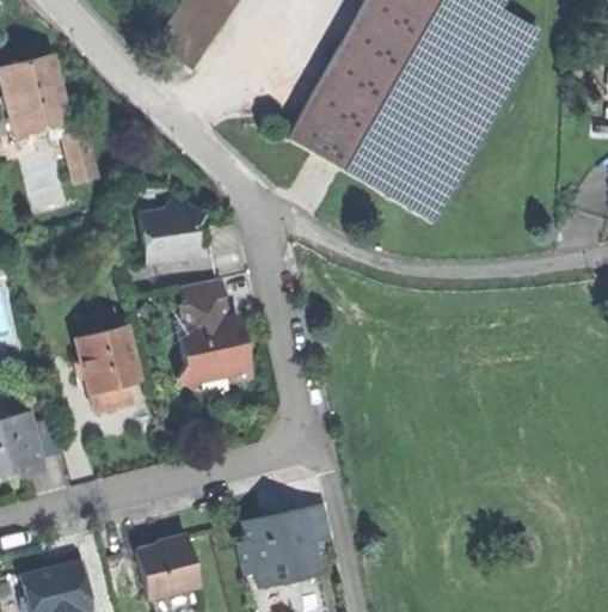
[(183,0),(153,47),(188,68),(232,0),(183,0)]
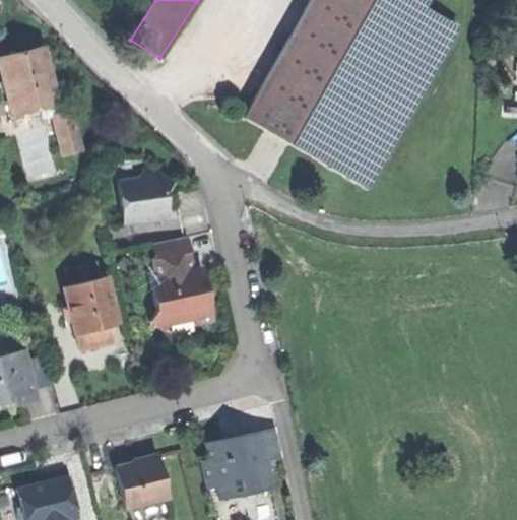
[(361,0),(310,0),(245,117),(297,145),(333,167),(411,27),(361,0)]
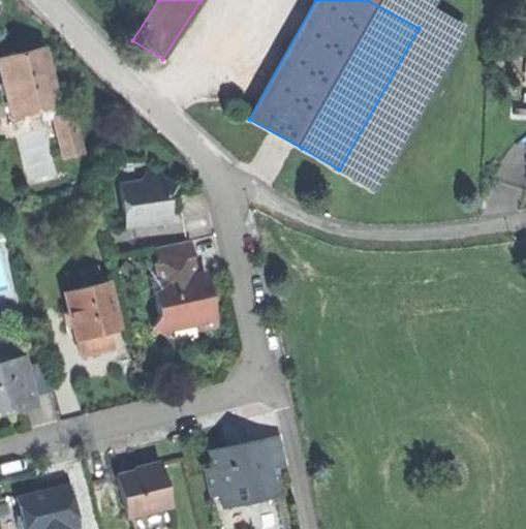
[(367,0),(419,28),(431,6),(433,0),(367,0)]
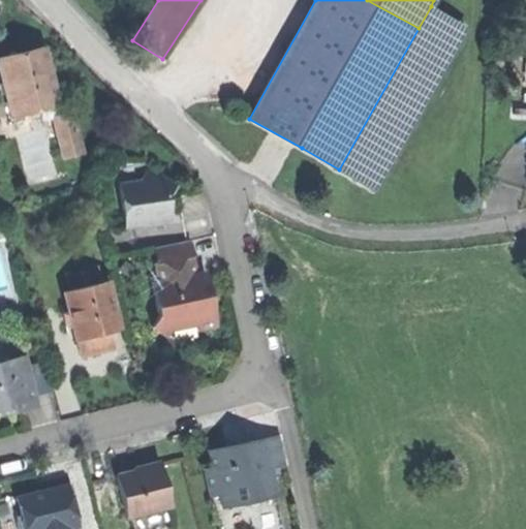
[(466,26),(431,6),(419,28),(339,169),(375,189),(466,26)]
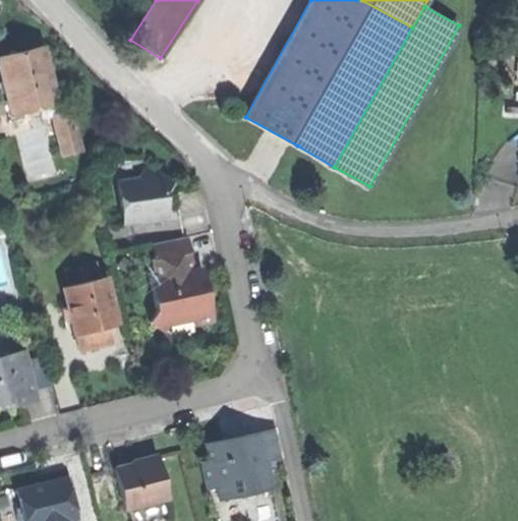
[(21,56),(2,60),(15,114),(43,108),(60,104),(47,50),(21,56)]
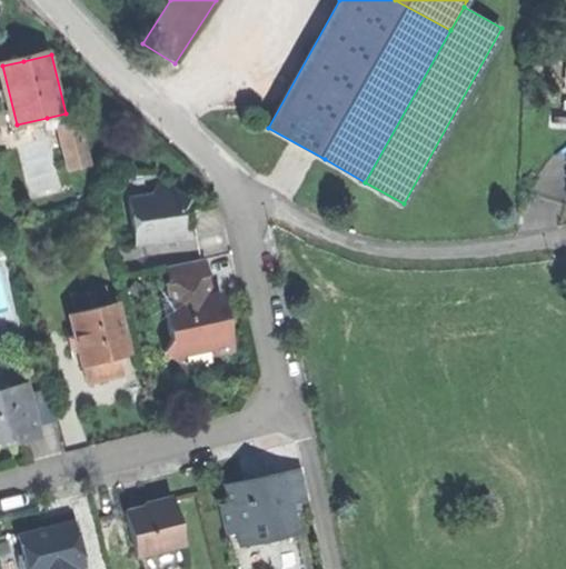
[(68,125),(66,113),(47,118),(50,130),(62,127),(61,126),(68,125)]
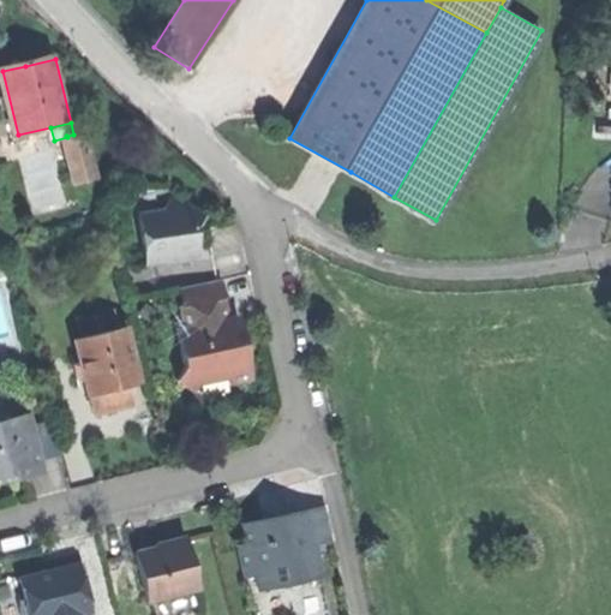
[(73,135),(66,136),(67,137),(78,185),(102,179),(90,130),(73,135)]
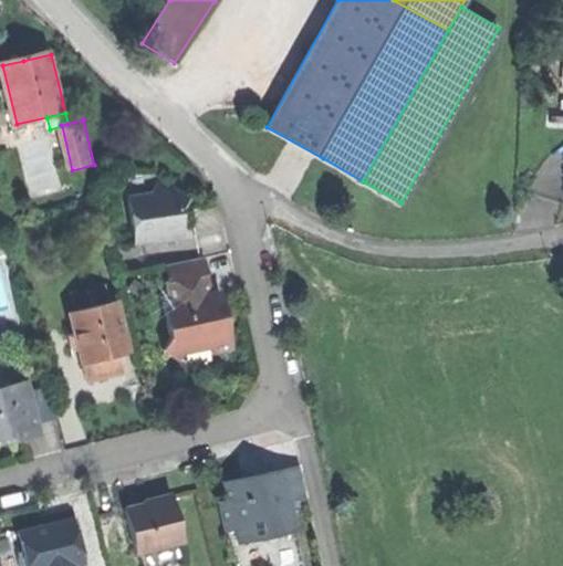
[(132,197),(137,241),(158,239),(159,242),(174,240),(173,230),(185,229),(183,209),(190,197),(164,179),(154,195),(132,197)]
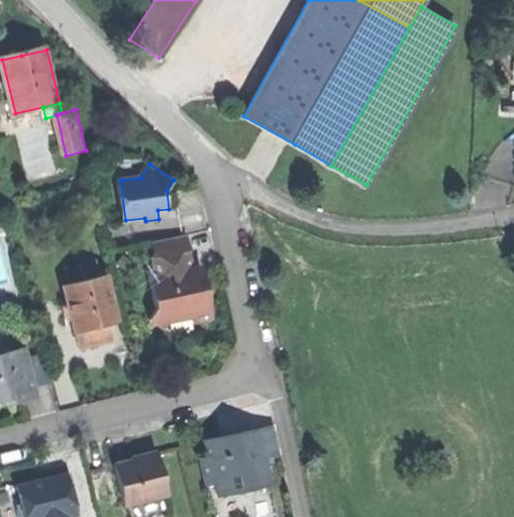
[(169,214),(169,209),(158,210),(159,219),(170,218),(169,214)]
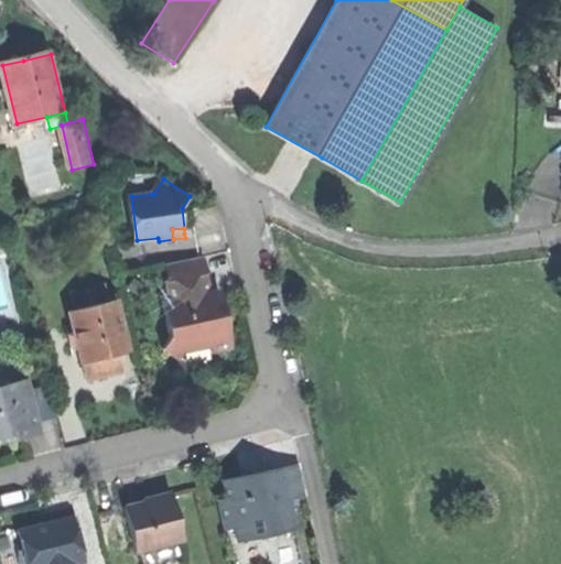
[(169,264),(172,281),(207,273),(209,273),(206,257),(169,264)]
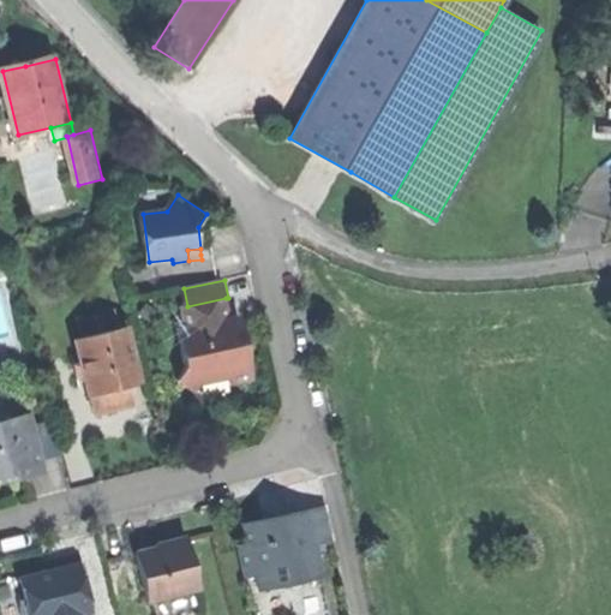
[(187,306),(185,306),(190,330),(181,332),(189,368),(180,381),(197,392),(204,378),(223,375),(232,378),(233,383),(255,380),(246,338),(239,334),(237,321),(231,321),(226,298),(187,306)]
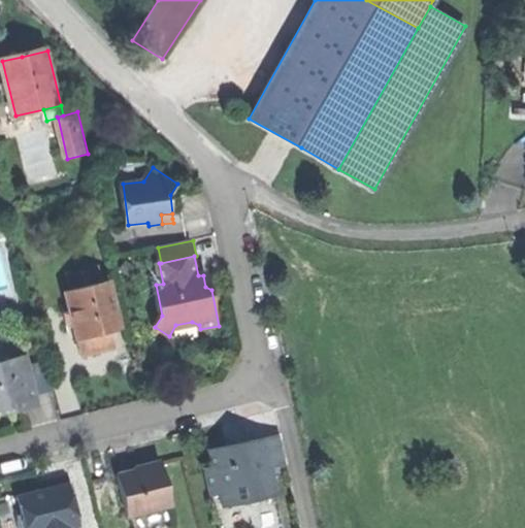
[(208,273),(203,275),(205,287),(211,290),(208,273)]
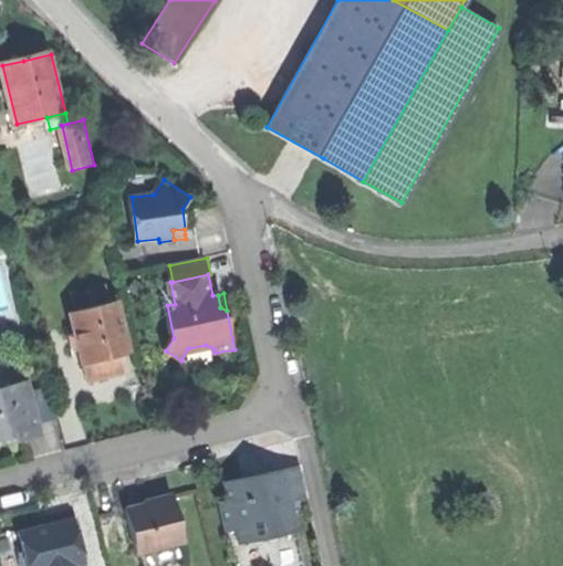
[(120,302),(73,313),(79,335),(81,346),(85,364),(108,359),(121,356),(132,353),(120,302)]
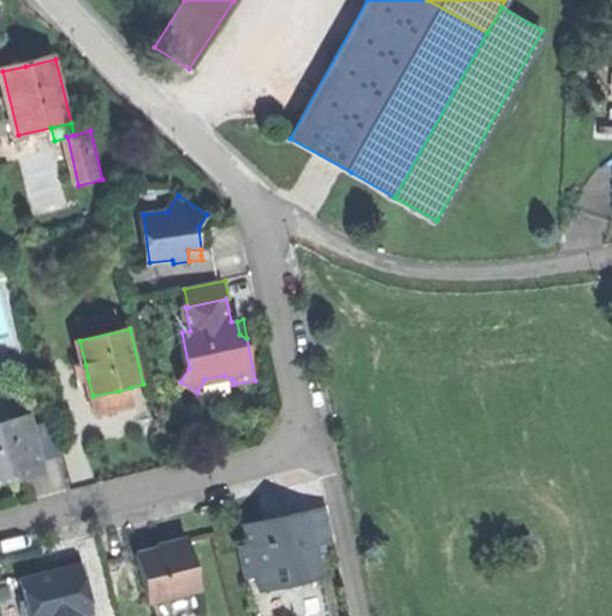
[(81,378),(88,377),(85,365),(77,366),(81,378)]
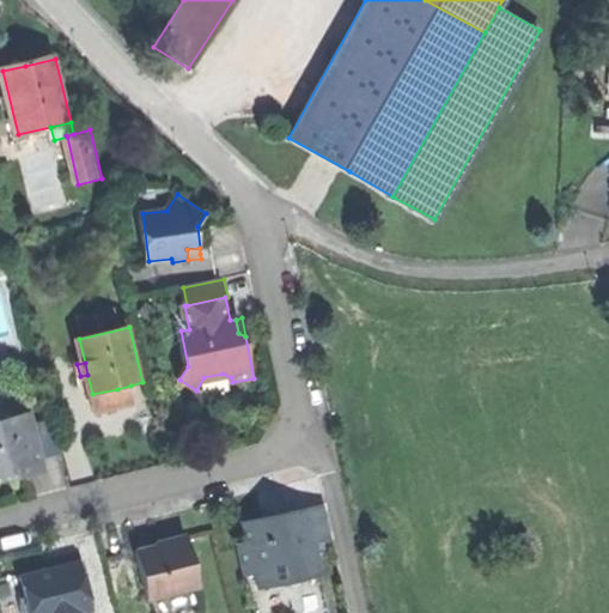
[(218,386),(232,382),(231,377),(223,374),(203,377),(196,390),(218,386)]
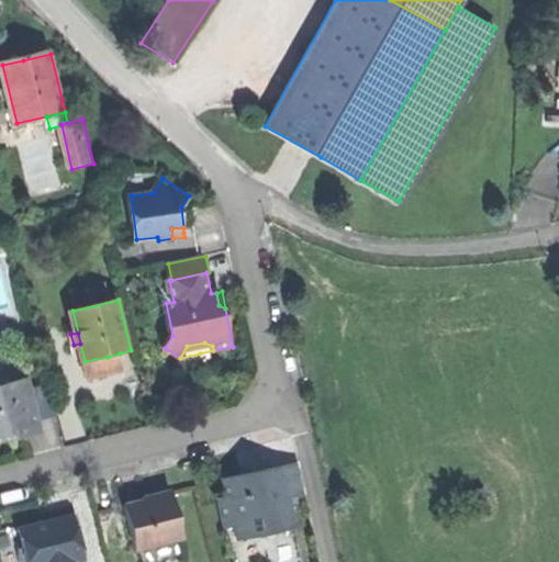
[(122,364),(120,353),(108,357),(110,367),(122,364)]
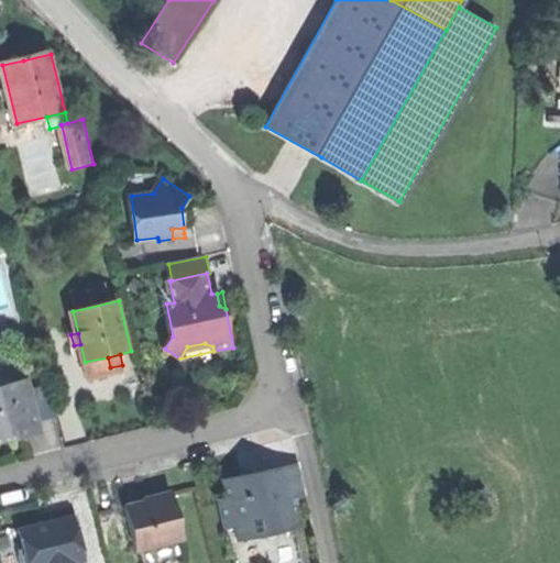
[(110,367),(108,357),(85,362),(89,378),(111,373),(110,367)]
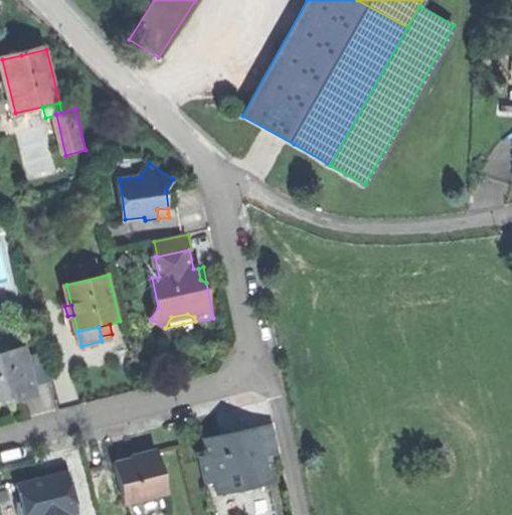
[(27,348),(0,354),(0,399),(2,399),(12,396),(13,402),(25,399),(40,395),(27,348)]
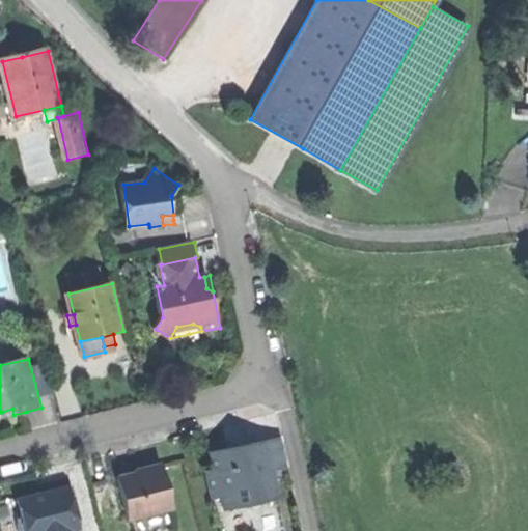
[(284,438),(242,446),(242,450),(216,455),(220,471),(217,471),(211,473),(216,499),(224,497),(255,504),(281,498),(275,470),(290,467),(284,438)]
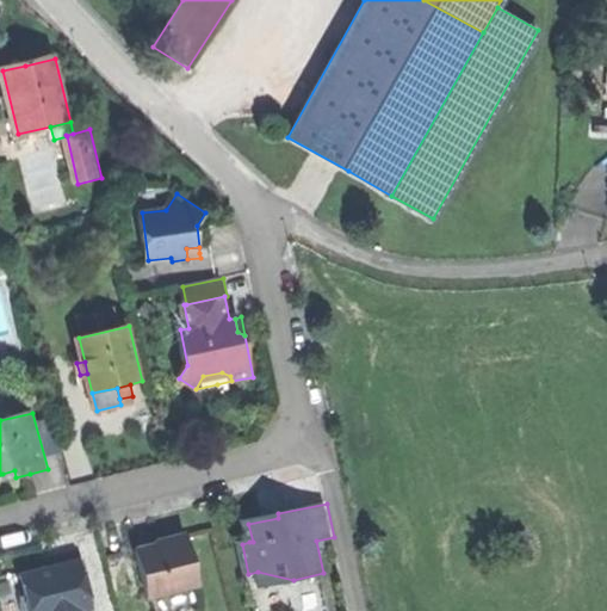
[(245,520),(249,542),(253,542),(248,524),(278,518),(278,513),(265,517),(245,520)]
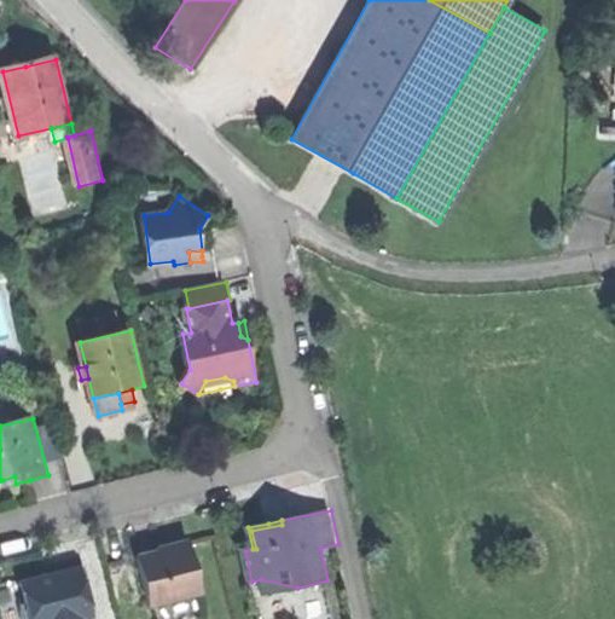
[(139,557),(151,605),(203,593),(192,545),(163,551),(139,557)]
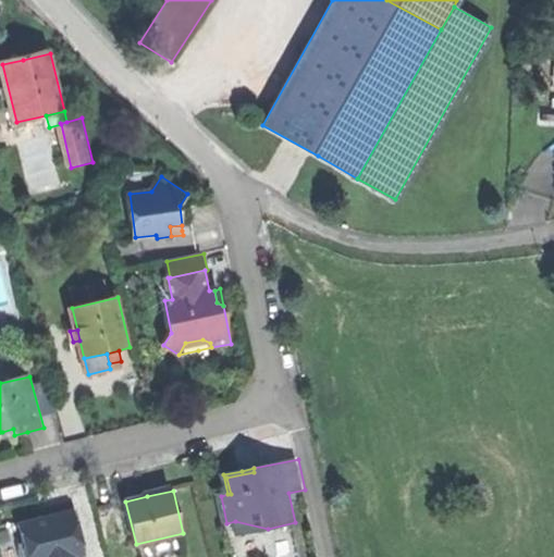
[(76,556),(76,555),(82,554),(71,506),(15,519),(24,556),(76,556)]
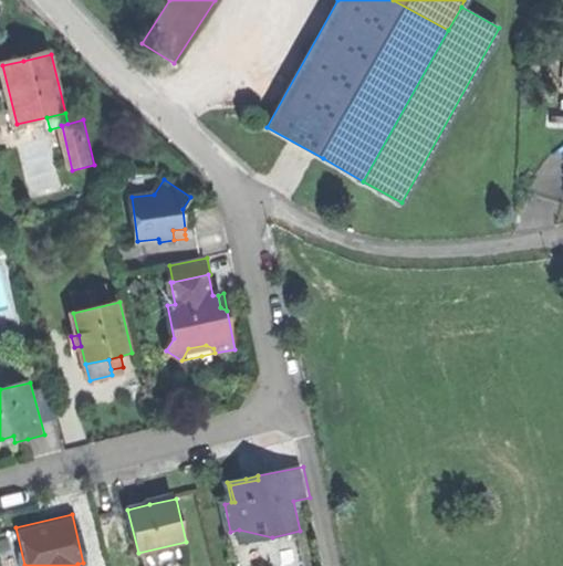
[(274,547),(272,537),(239,530),(244,553),(274,547)]
